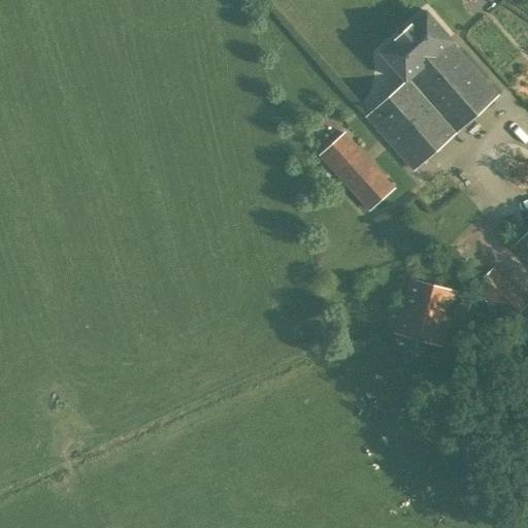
[(426,11),(378,53),(404,83),(365,118),(413,172),(498,96),(452,42),(452,41),(426,11)]
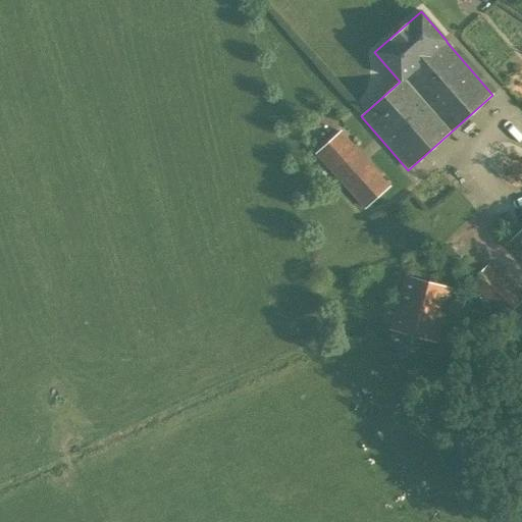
[(317,154),(365,208),(388,187),(341,133),(317,154)]
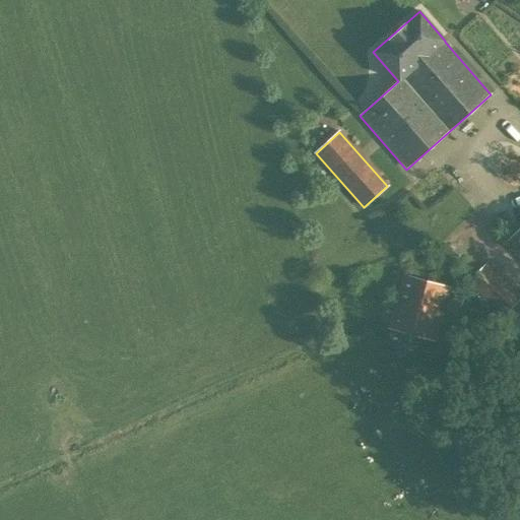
[(519,226),(503,244),(519,260),(519,226)]
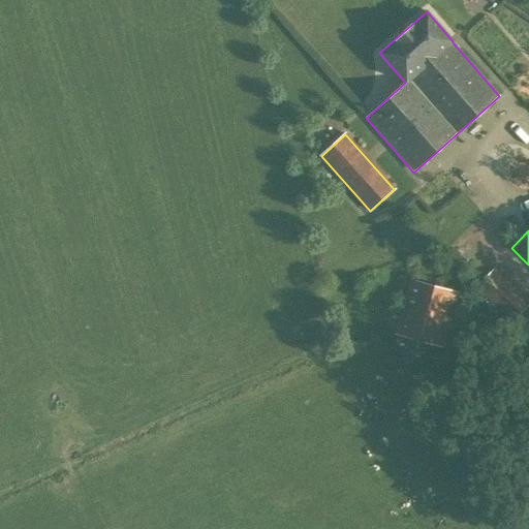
[(528,301),(495,268),(475,287),(510,322),(528,304),(528,301)]
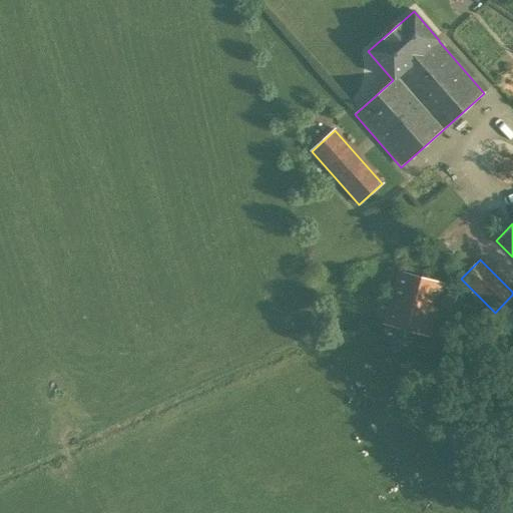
[(427,336),(442,284),(400,272),(385,324),(427,336)]
